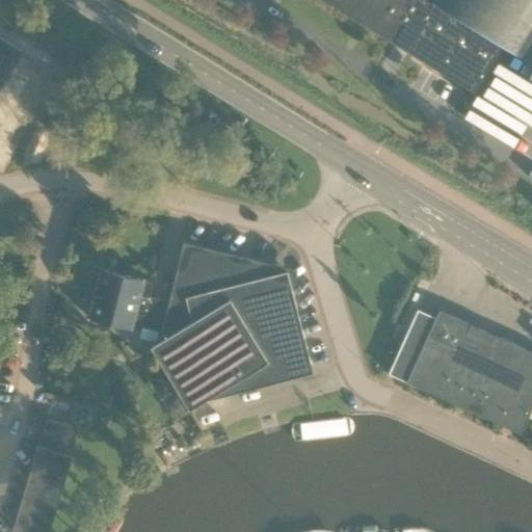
[(531,63),(531,0),(321,0),(475,92),(503,47),(531,63)]
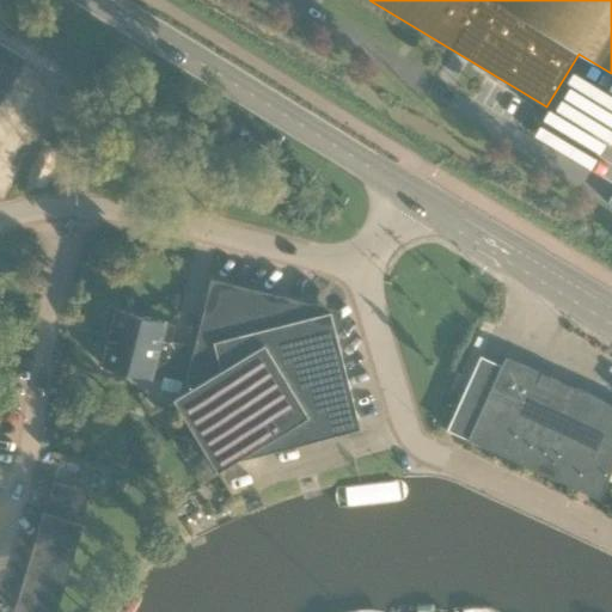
[(81,148),(80,165),(95,166),(96,150),(81,148)]
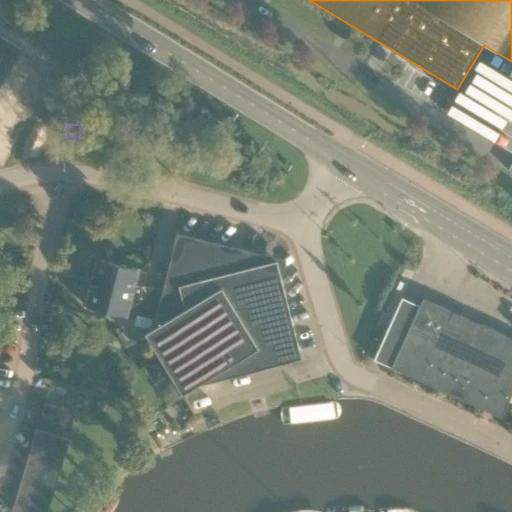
[(152,329),(144,334),(181,394),(195,386),(301,359),(276,261),(256,266),(253,252),(176,233),(162,291),(160,291),(163,306),(158,306),(155,320),(154,320),(152,329)]
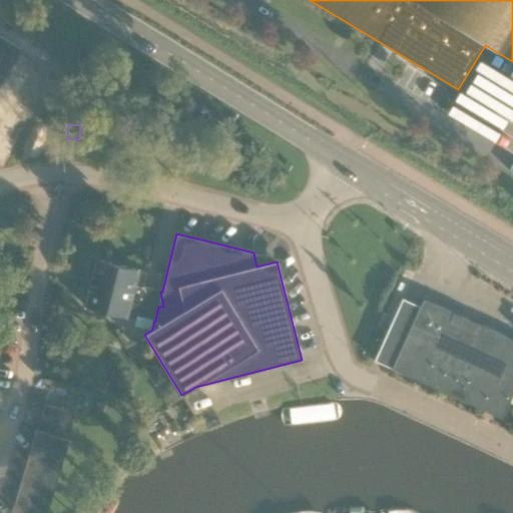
[(89,289),(85,307),(109,313),(126,317),(126,316),(134,319),(135,316),(154,321),(155,321),(158,307),(163,307),(160,292),(159,290),(143,286),(146,273),(137,271),(121,266),(97,260),(92,277),(91,277),(89,289)]
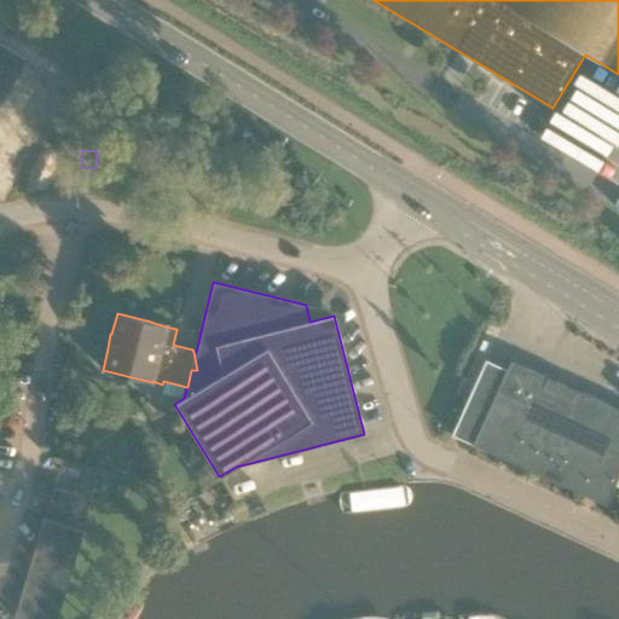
[(606,505),(618,475),(618,411),(512,363),(508,371),(486,362),(452,437),(606,505)]
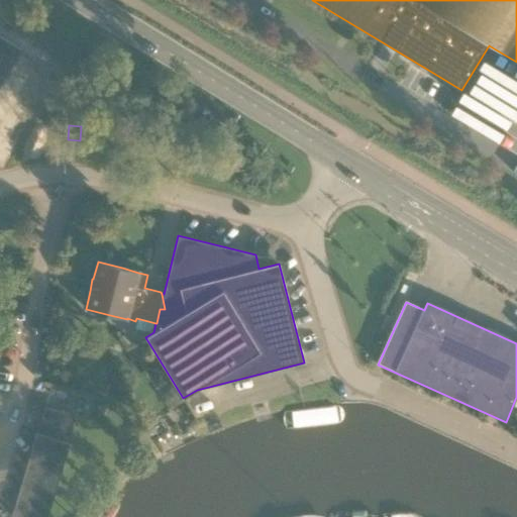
[(10,516),(46,516),(70,442),(68,442),(76,416),(45,407),(37,433),(35,432),(10,516)]
